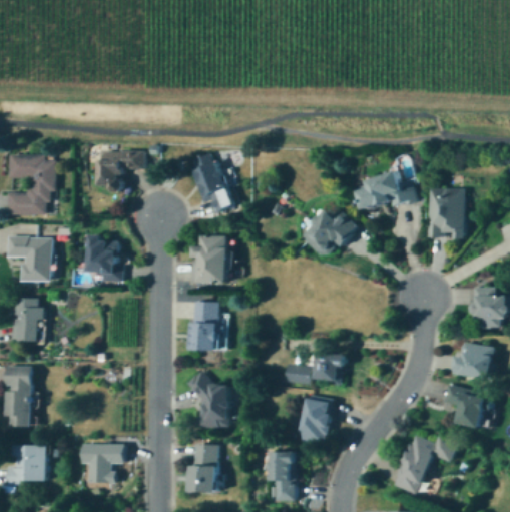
[(96,187),(121,187),(121,168),(143,168),(143,150),(96,150),(96,187)]
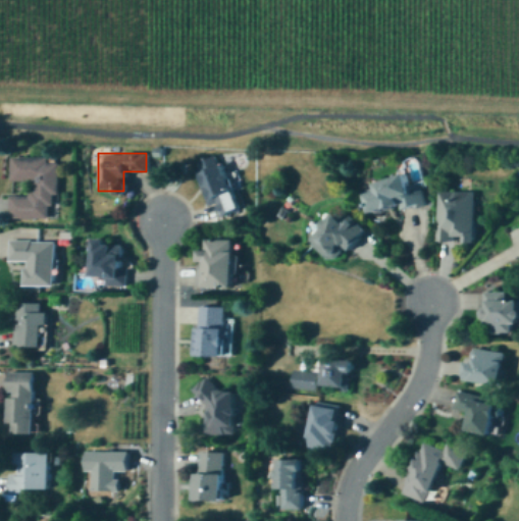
[(238,209),(216,153),(193,161),(209,206),(214,204),(218,216),(238,209)]
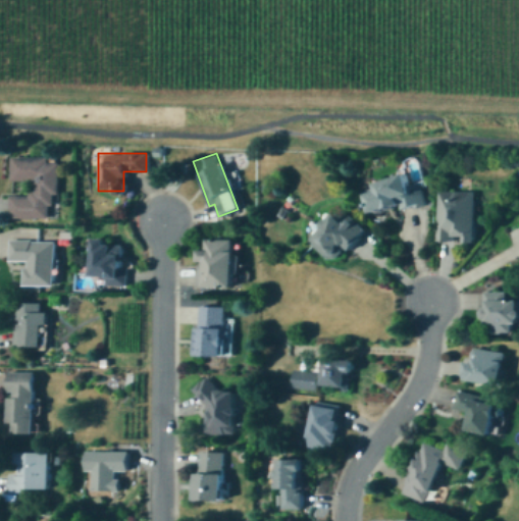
[(6,157),(6,181),(27,181),(27,195),(6,195),(6,217),(54,217),(54,156),(6,157)]
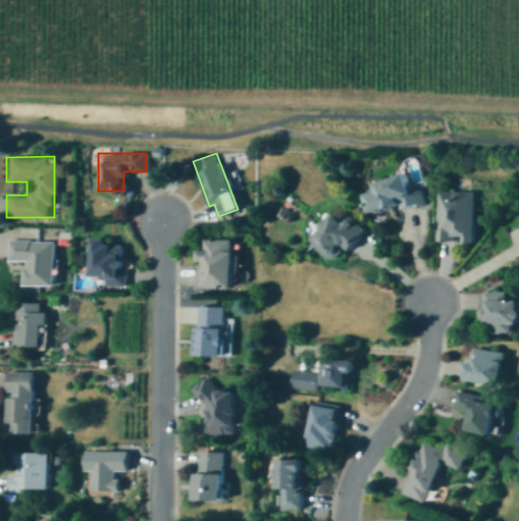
[(360,186),(367,214),(419,201),(414,181),(405,184),(403,174),(360,186)]
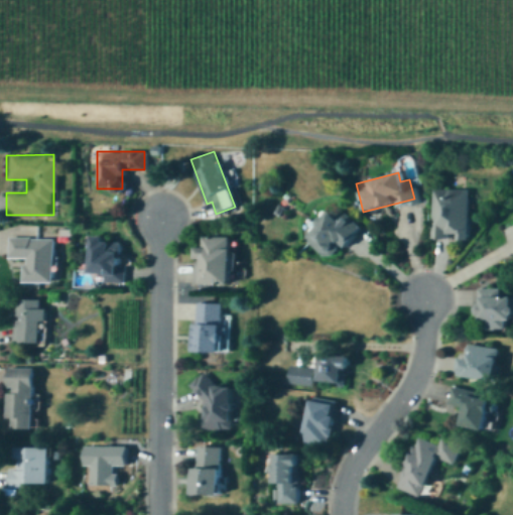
[(428,238),(467,238),(467,188),(428,188),(428,238)]
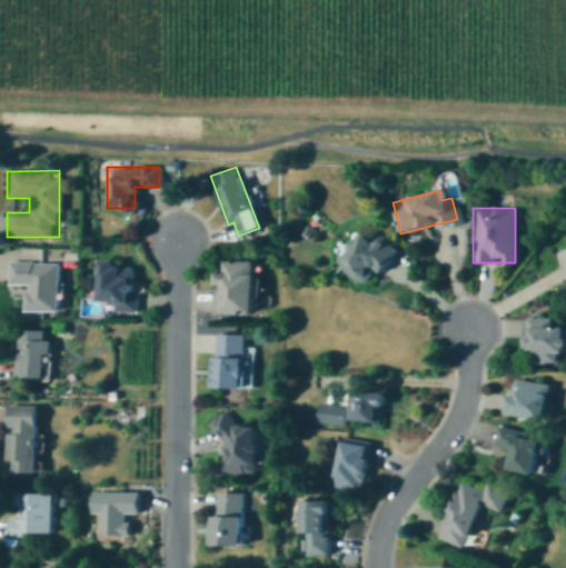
[(376,232),(369,240),(361,233),(335,261),(361,287),(396,251),(376,232)]
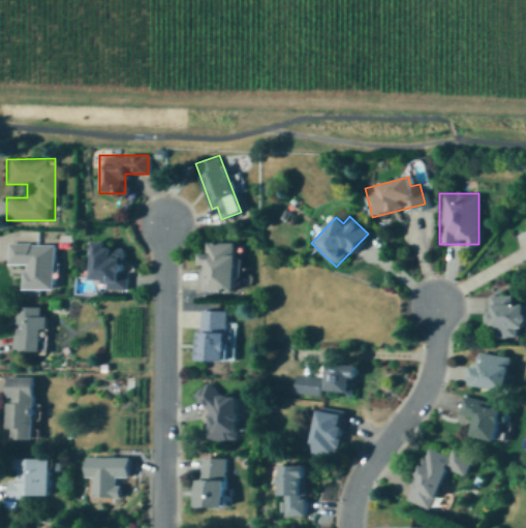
[(204,266),(204,291),(235,291),(235,243),(205,243),(205,252),(197,252),(197,266),(204,266)]
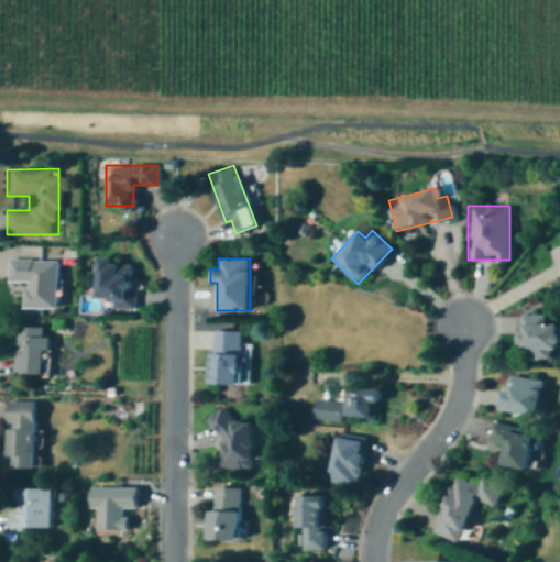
[(55,308),(56,260),(6,260),(6,282),(23,282),(23,308),(55,308)]
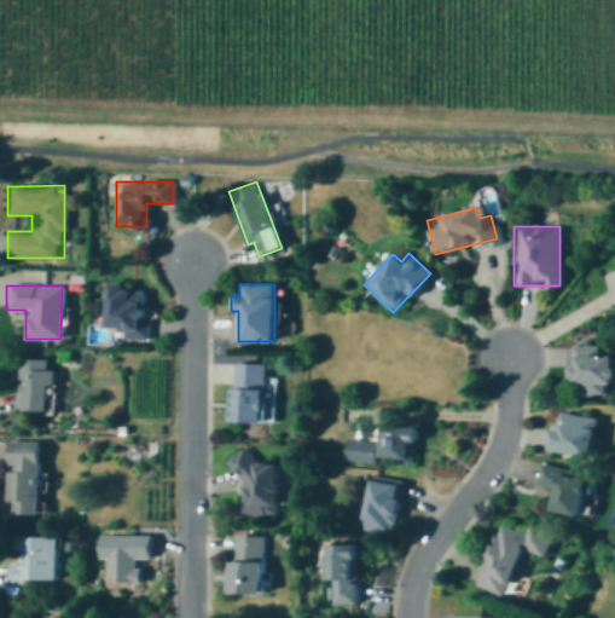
[(103,328),(121,328),(121,339),(144,339),(145,286),(103,286),(103,328)]
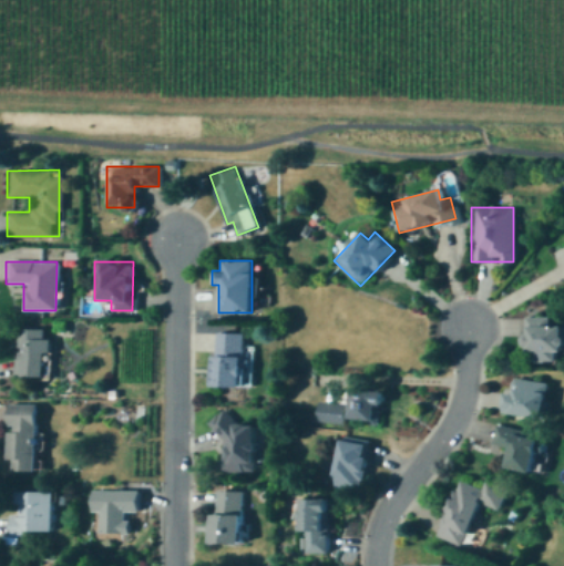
[(547,317),(522,317),(521,360),(563,360),(563,325),(547,325),(547,317)]
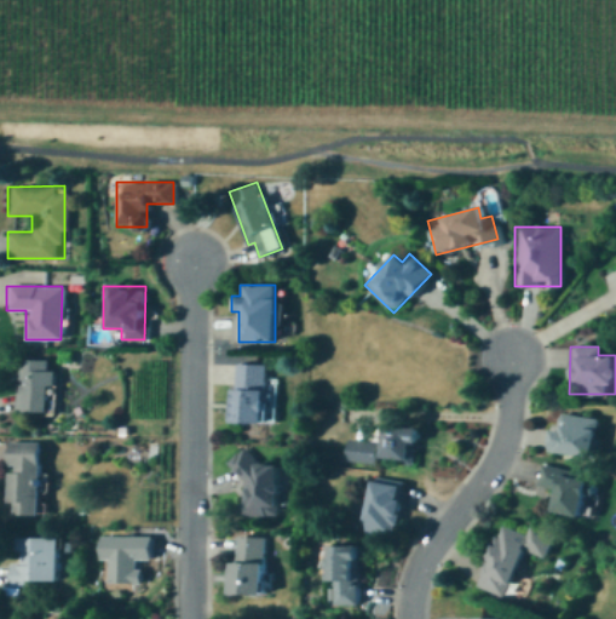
[(52,361),(13,361),(13,412),(52,412),(52,361)]
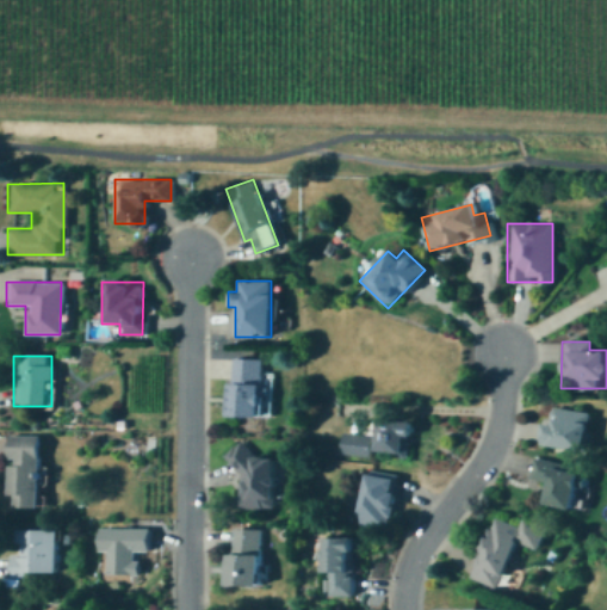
[(260,358),(228,358),(228,416),(260,416),(260,358)]
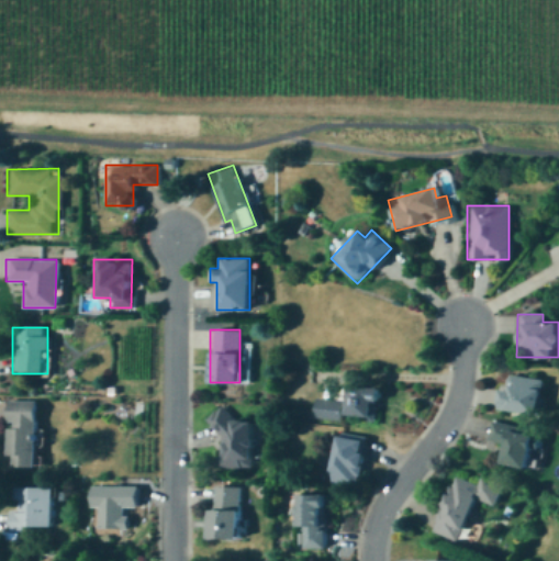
[(543,379),(500,376),(496,411),(540,414),(543,379)]
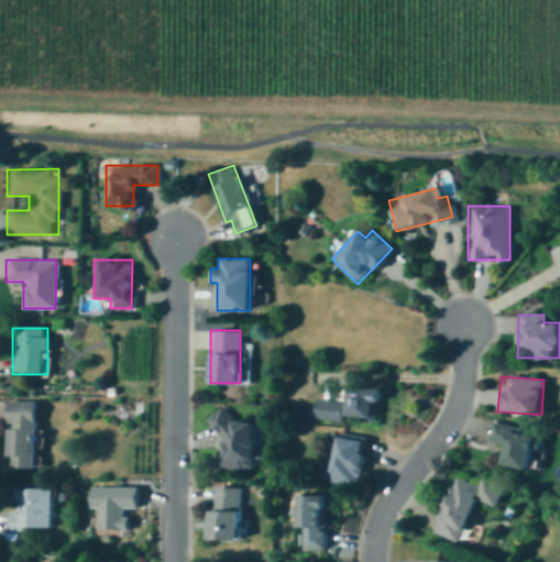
[(377,389),(346,386),(344,401),(314,399),(313,419),(374,423),(377,389)]
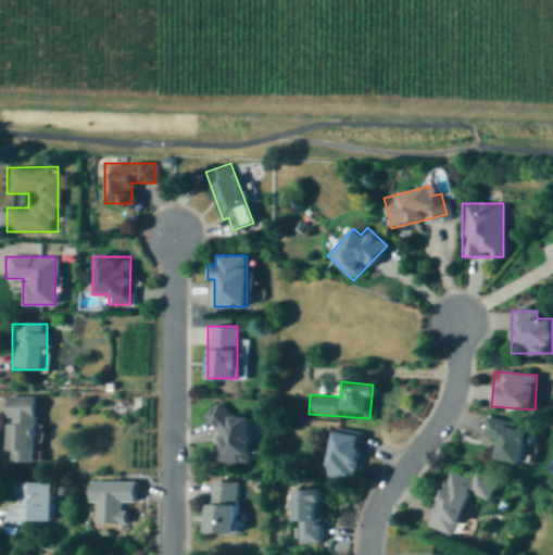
[(4,463),(35,463),(35,396),(4,396),(4,463)]
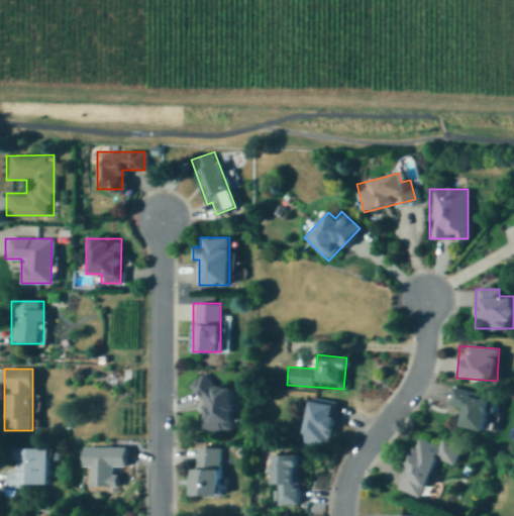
[(231,431),(231,383),(197,383),(197,431),(231,431)]
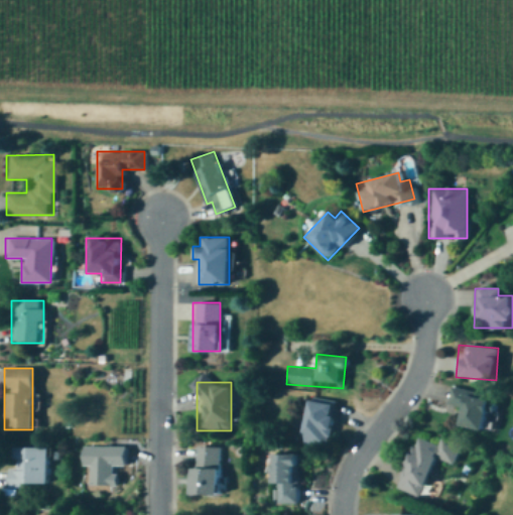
[(458,425),(484,430),(490,396),(449,388),(445,405),(462,408),(458,425)]
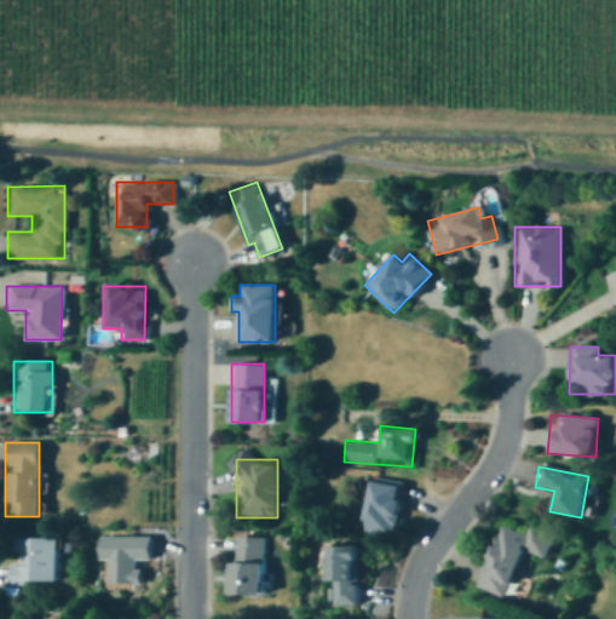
[(361,531),(393,534),(399,483),(367,480),(361,531)]
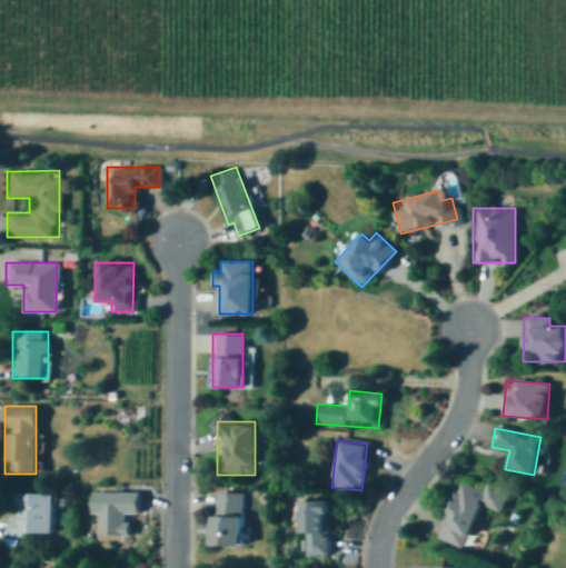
[(436,539),(465,548),(478,506),(499,512),(506,490),(484,484),(480,490),(455,482),(436,539)]
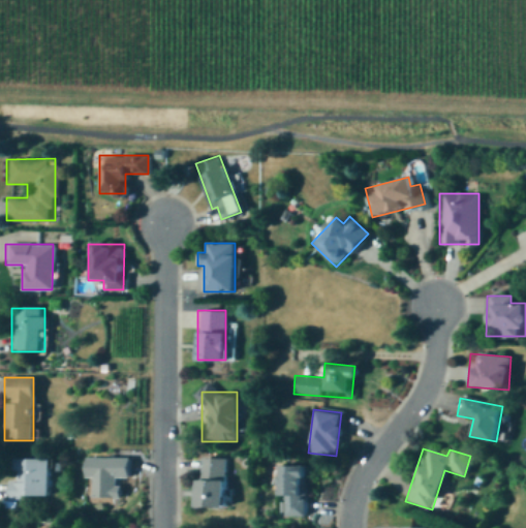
[(44,459),(6,459),(7,499),(45,499),(44,459)]
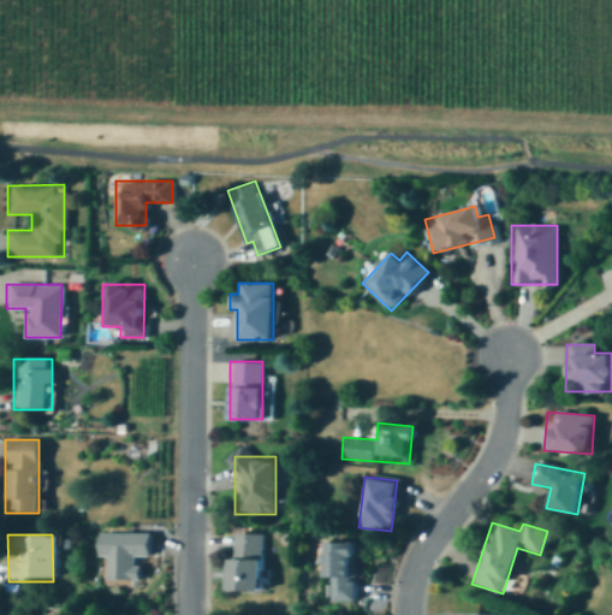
[(95,534),(95,580),(137,580),(137,557),(148,557),(148,534),(95,534)]
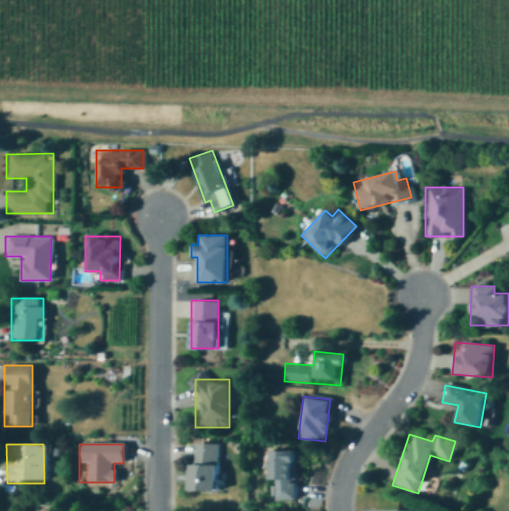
[(216,444),(190,444),(190,491),(216,491),(216,444)]
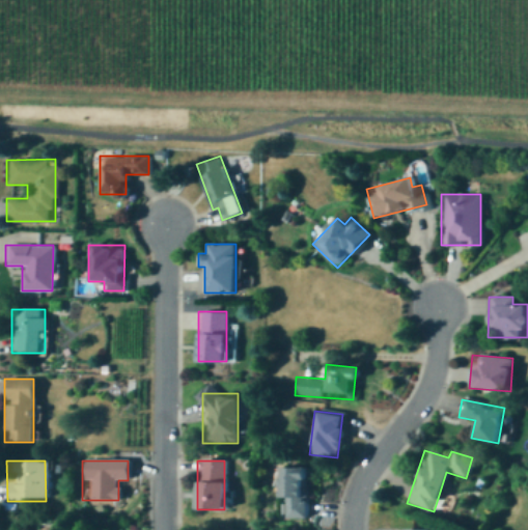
[(304,468),(279,468),(279,518),(304,518),(304,468)]
